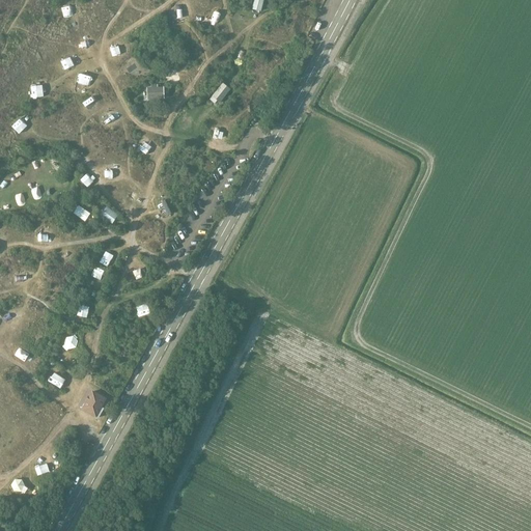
[(260,11),(263,0),(261,0),(253,0),(251,9),(260,11)]
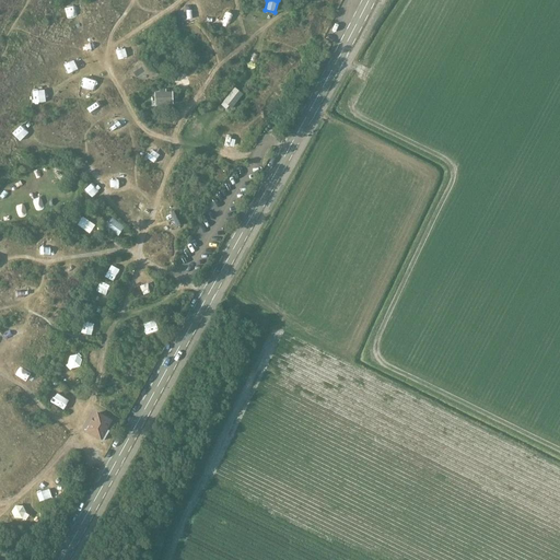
[(195,1),(182,4),(184,13),(197,10),(195,1)]
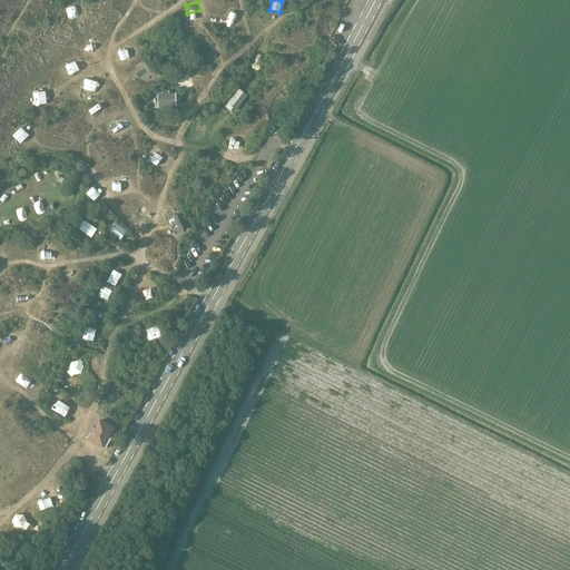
[(139,62),(135,72),(143,77),(148,67),(139,62)]
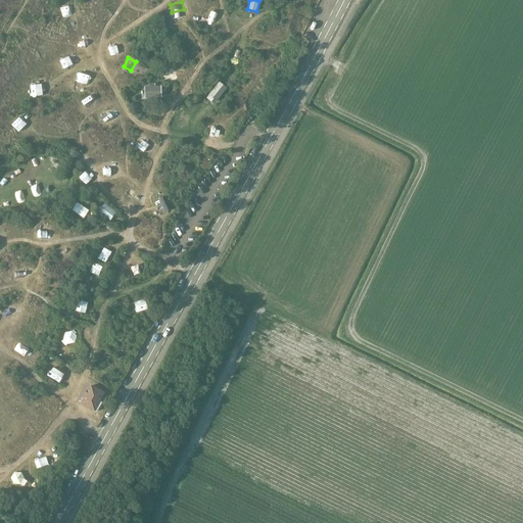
[(218,98),(225,90),(217,84),(209,93),(218,98)]
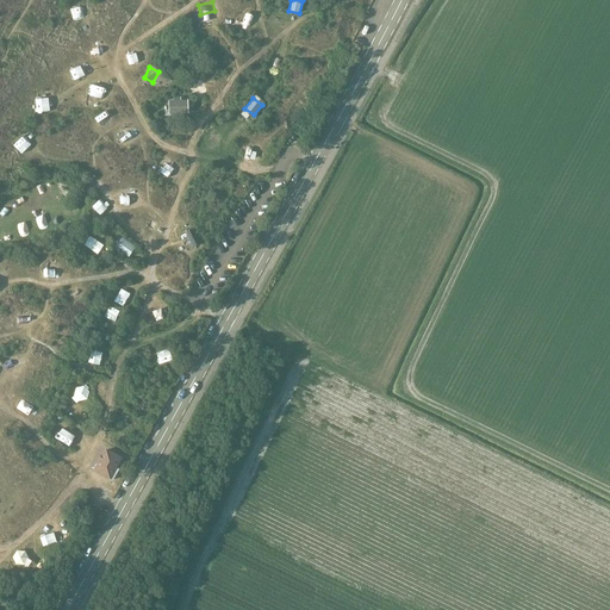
[(187,100),(168,100),(168,114),(187,113),(187,100)]
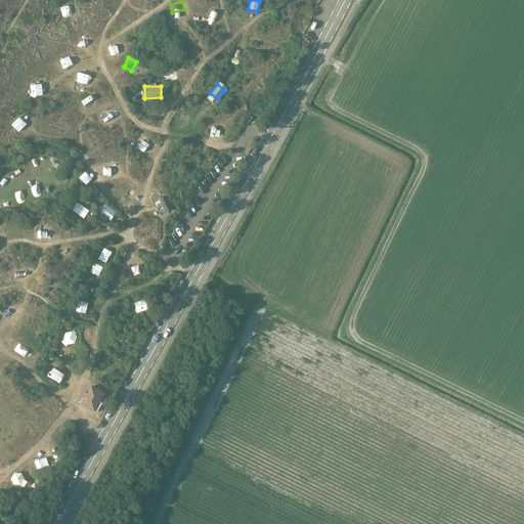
[(110,221),(116,212),(103,204),(97,212),(110,221)]
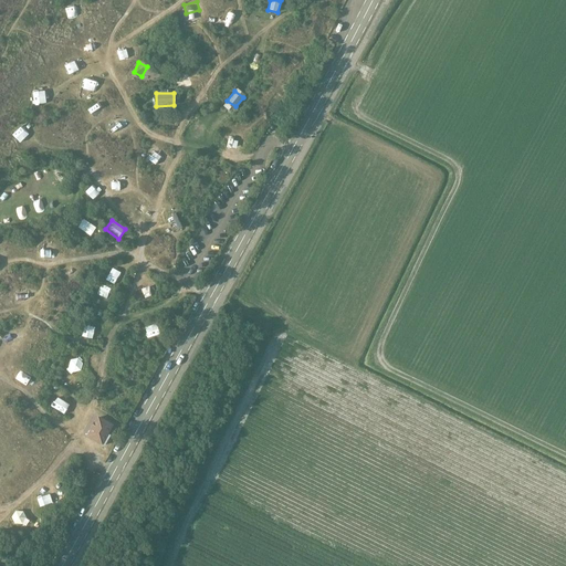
[(98,418),(87,437),(101,443),(112,426),(98,418)]
